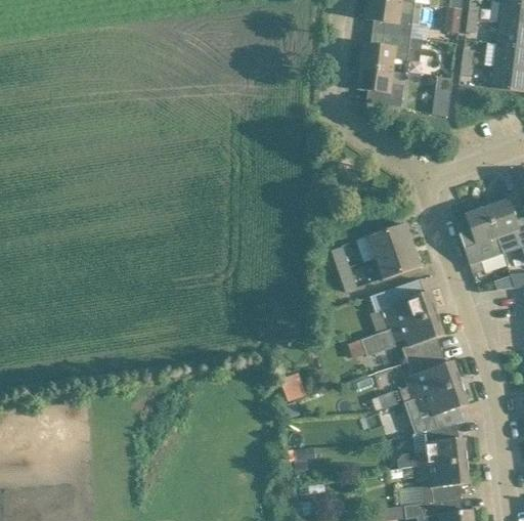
[(369,0),(366,18),(374,19),(373,32),(384,33),(409,37),(411,23),(419,24),(421,3),(413,2),(398,0),(369,0)]
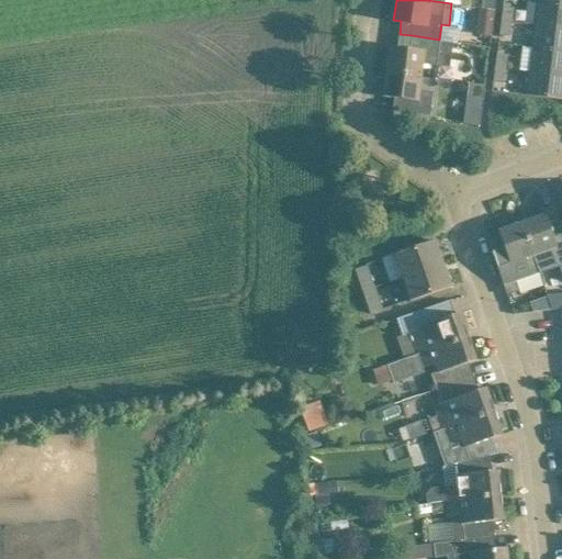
[(482,0),(481,7),(483,8),(494,9),(495,0),(482,0)]
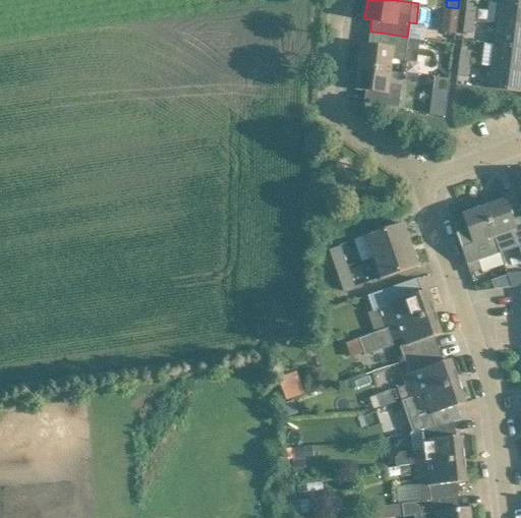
[(520,24),(520,2),(499,0),(497,21),(520,24)]
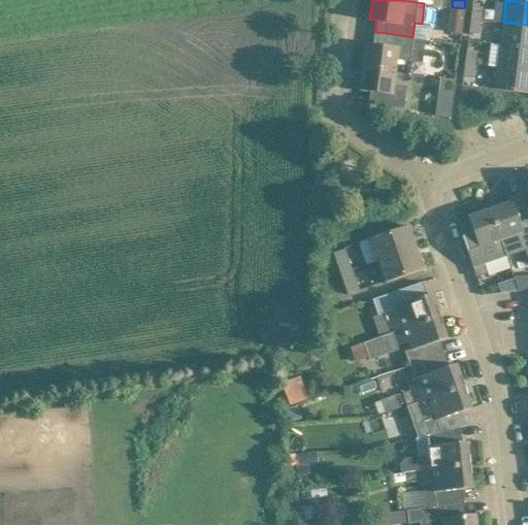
[(473,4),(472,18),(481,18),(482,5),(473,4)]
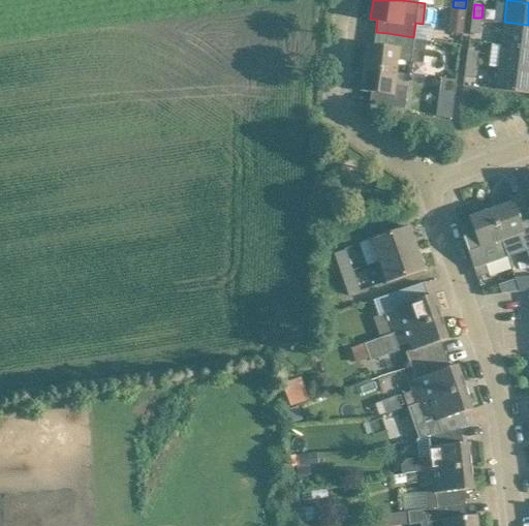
[(480,30),(481,18),(473,18),(472,30),(480,30)]
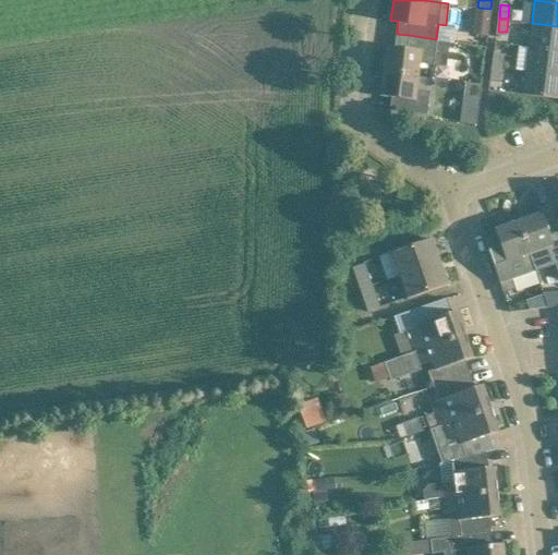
[(557,50),(557,26),(532,23),(529,47),(557,50)]
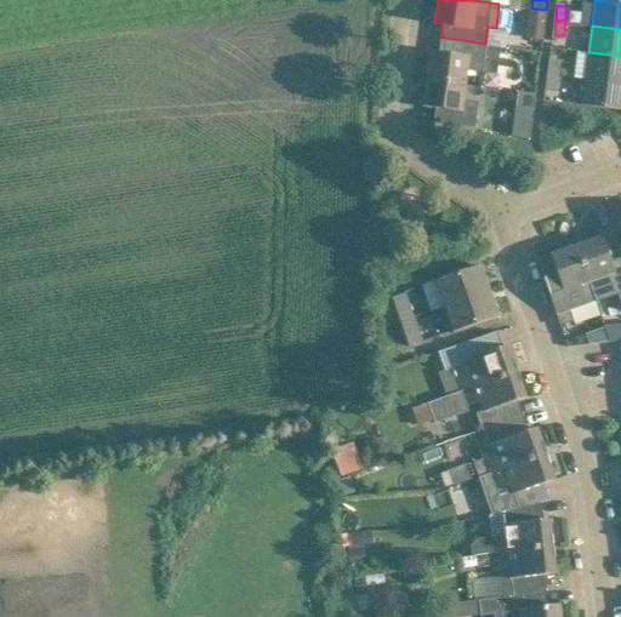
[(431,51),(427,78),(466,83),(467,70),(467,68),(482,70),(496,73),(500,45),(494,45),(485,44),(455,39),(442,38),(440,46),(439,52),(431,51)]
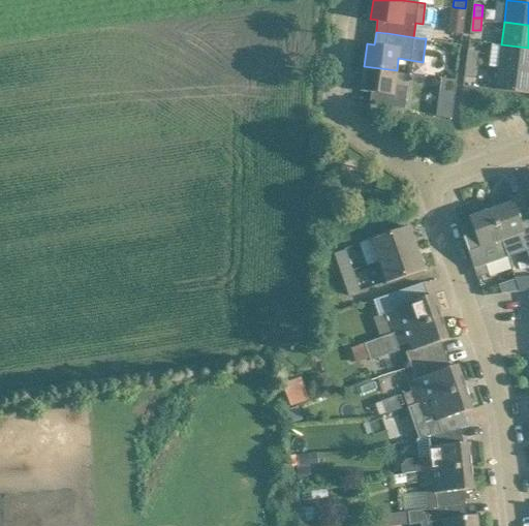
[(528,69),(528,48),(501,44),(498,66),(528,69)]
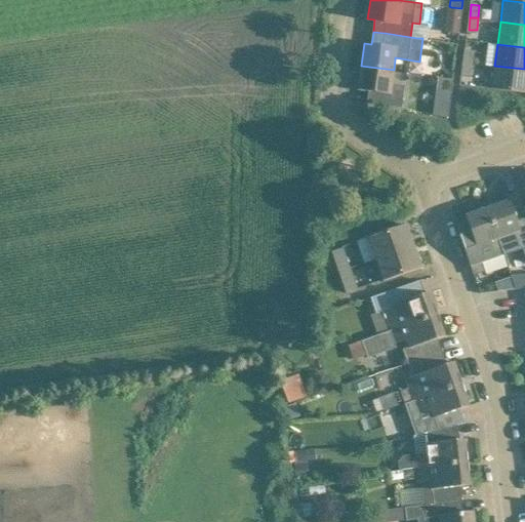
[(465,61),(473,62),(474,48),(466,47),(465,61)]
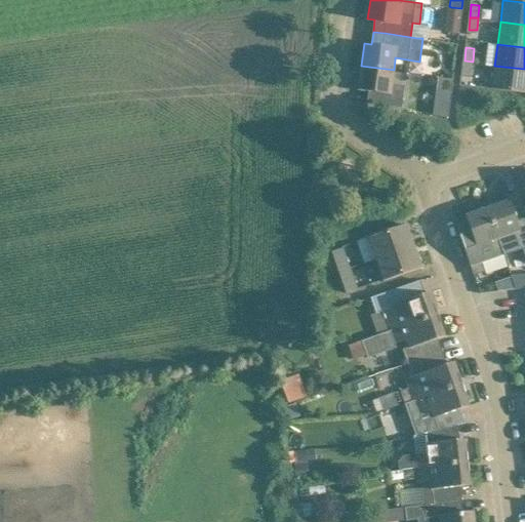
[(471,74),(473,62),(465,61),(462,73),(471,74)]
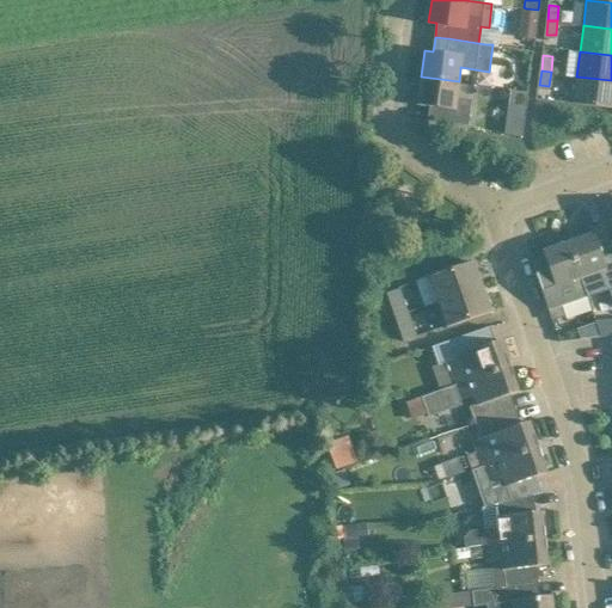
[(421,77),(417,103),(429,105),(428,120),(469,124),(471,100),(471,98),(457,97),(459,81),(421,77)]
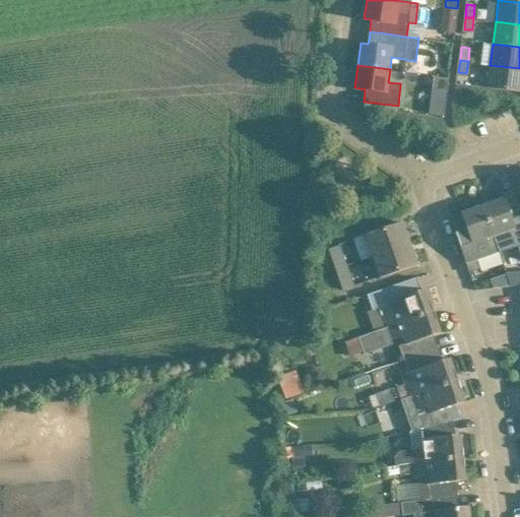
[(519,90),(519,68),(490,65),(486,86),(519,90)]
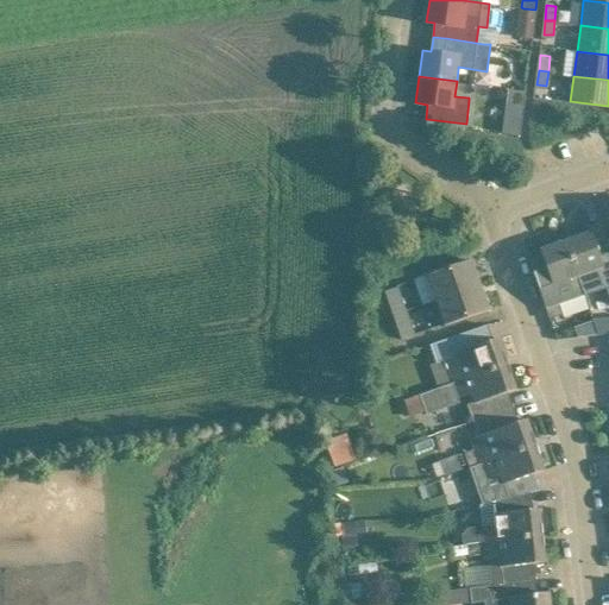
[(506,102),(523,106),(525,92),(508,89),(506,102)]
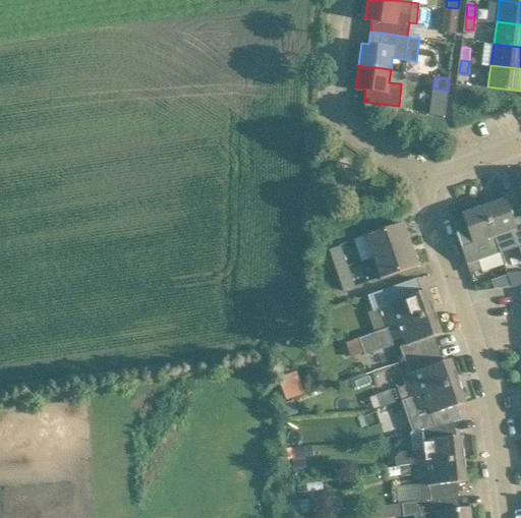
[(505,198),(482,206),(494,236),(498,246),(518,239),(520,247),(520,209),(518,202),(507,206),(505,198)]
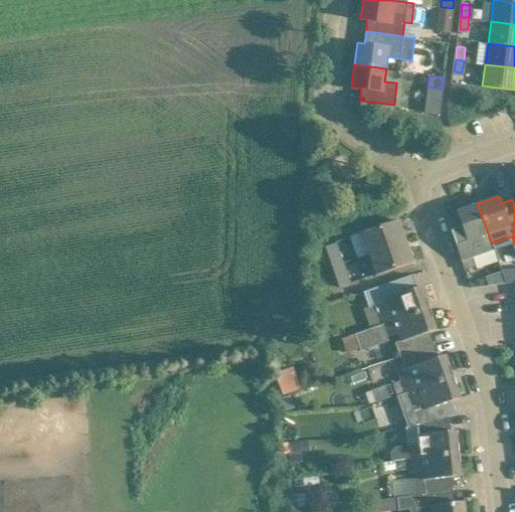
[(448,222),(462,261),(494,249),(492,243),(488,233),(477,203),(457,210),(459,218),(448,222)]
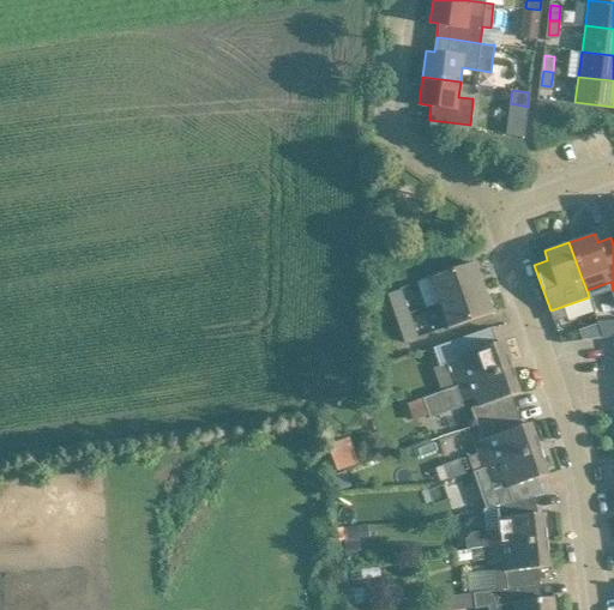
[(431,276),(439,301),(483,287),(474,260),(431,276)]
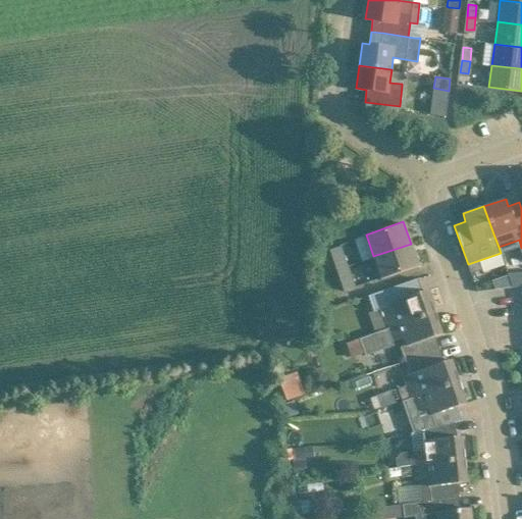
[(373,256),(380,278),(418,265),(411,244),(373,256)]
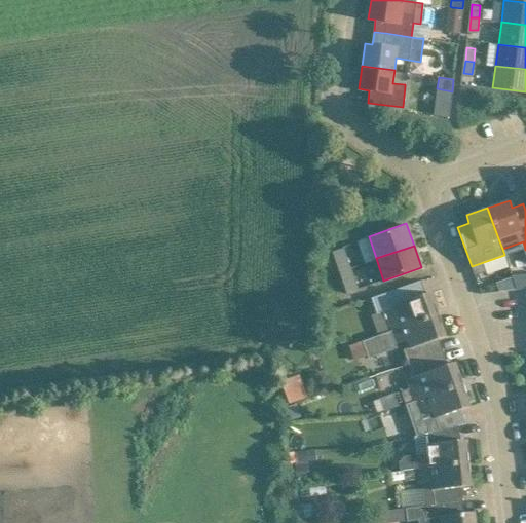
[(332,251),(339,271),(350,267),(343,247),(332,251)]
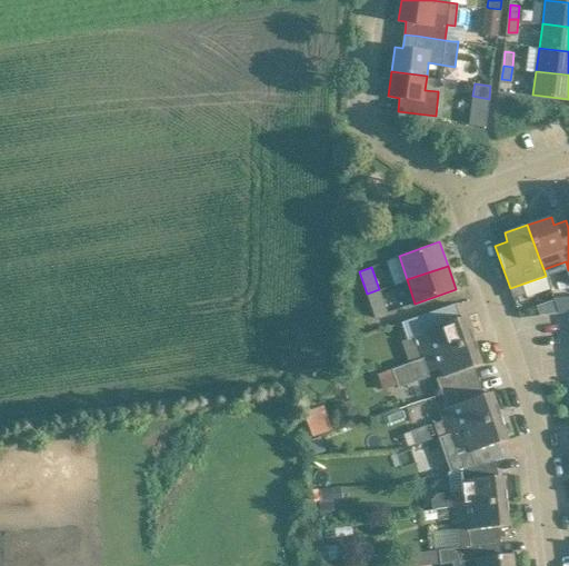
[(387,311),(379,289),(367,294),(375,316),(387,311)]
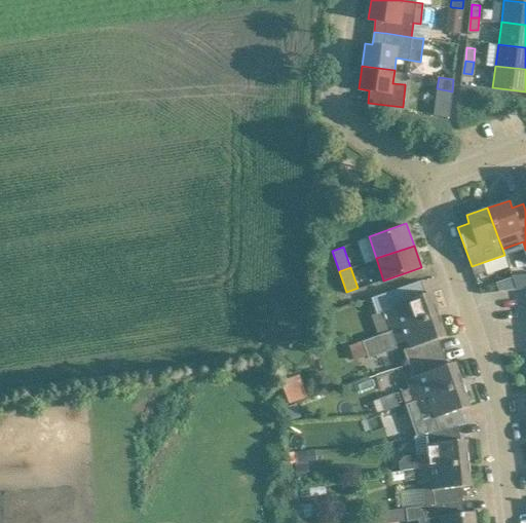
[(506,277),(511,292),(525,288),(525,273),(506,277)]
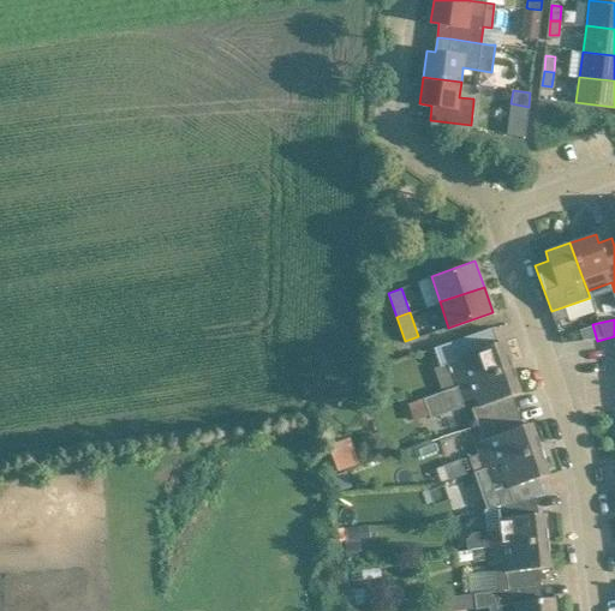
[(440,365),(447,363),(455,385),(512,366),(503,340),(476,349),(470,334),(447,342),(434,347),(440,365)]
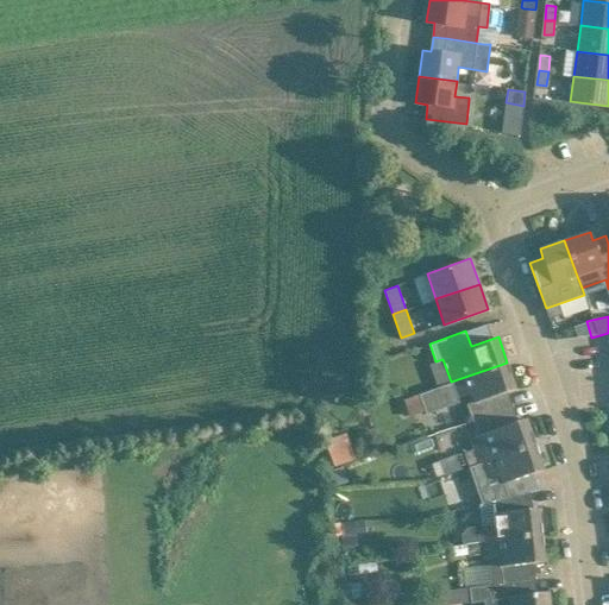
[(473,401),(466,403),(472,420),(512,405),(507,391),(515,388),(507,363),(451,382),(419,392),(426,411),(459,401),(458,396),(470,392),(473,401)]
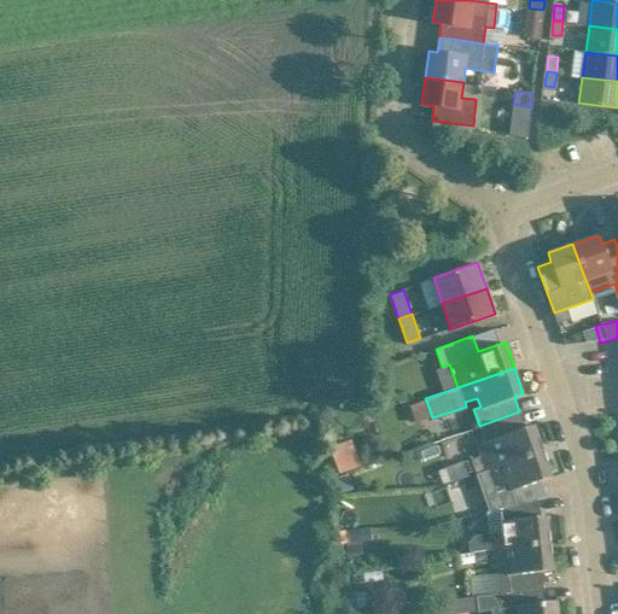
[(477,472),(543,450),(534,424),(525,427),(519,411),(479,426),(484,440),(476,444),(481,455),(472,458),(477,472)]
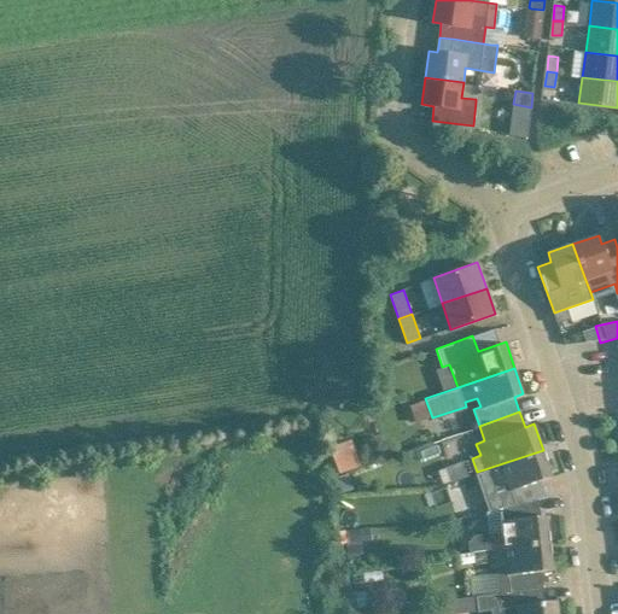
[(506,480),(509,490),(552,475),(543,450),(477,472),(484,489),(506,480)]
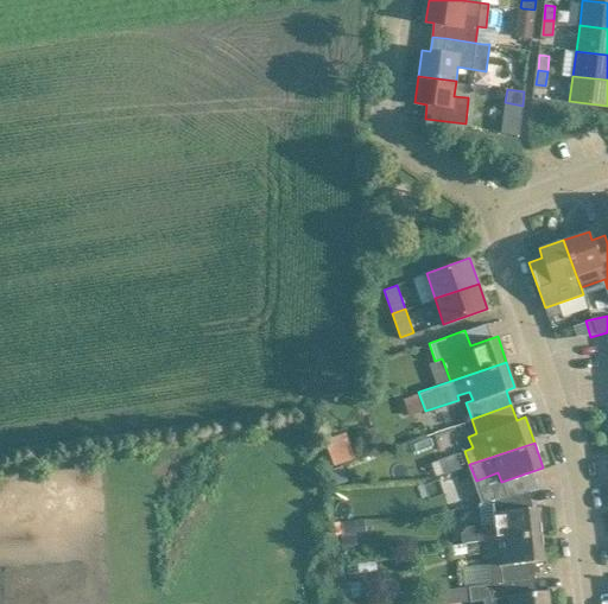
[(461,468),(455,452),(443,457),(448,472),(461,468)]
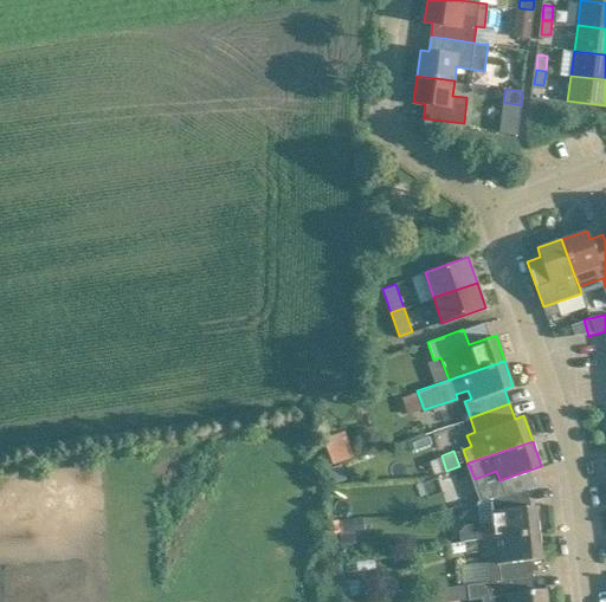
[(445,505),(440,474),(420,478),(425,509),(445,505)]
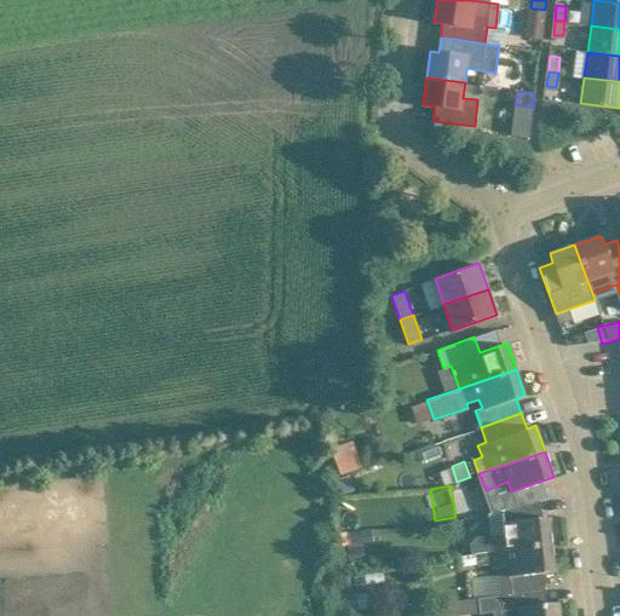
[(540,500),(503,508),(505,535),(475,539),(469,543),(470,553),(476,552),(551,543),(549,516),(543,517),(540,500)]
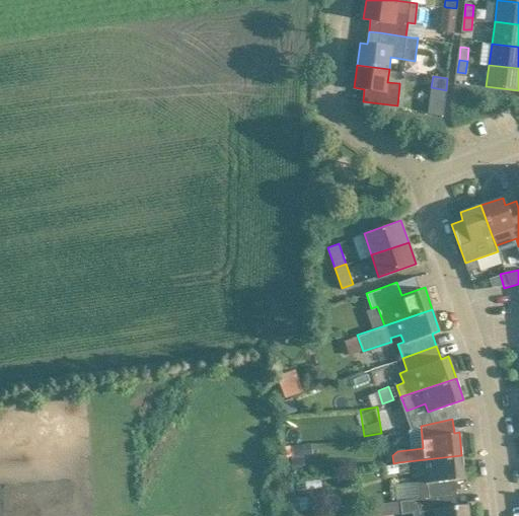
[(301,442),(291,444),(292,454),(302,452),(301,442)]
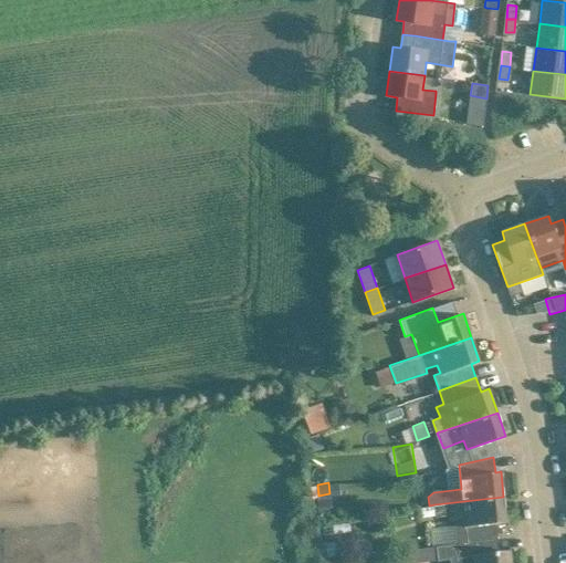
[(506,522),(503,497),(435,504),(436,515),(450,513),(450,515),(464,514),(467,542),(498,539),(495,523),(506,522)]
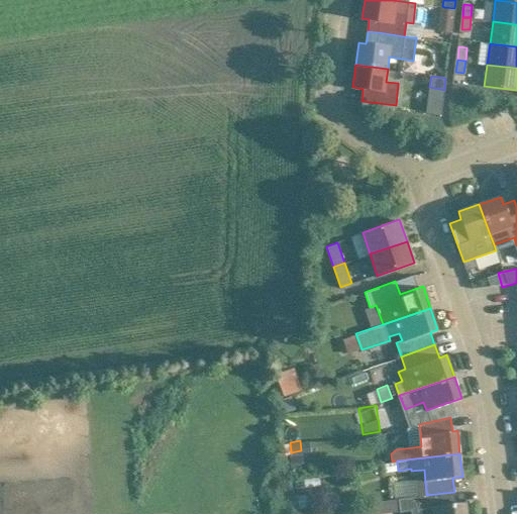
[(454,492),(426,495),(398,498),(400,511),(411,509),(411,513),(466,513),(466,503),(455,504),(454,492)]
